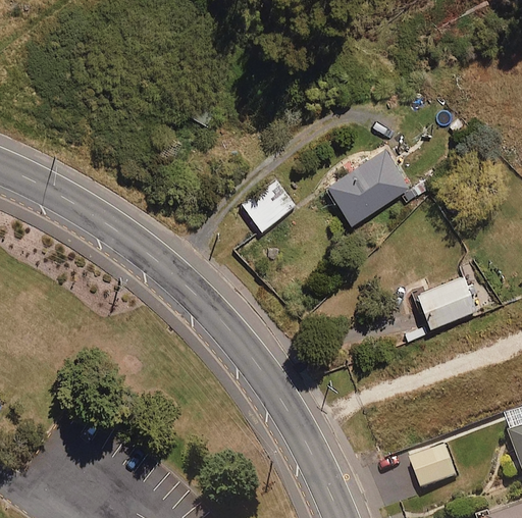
[(353,225),(410,188),(384,149),(327,187),(353,225)]
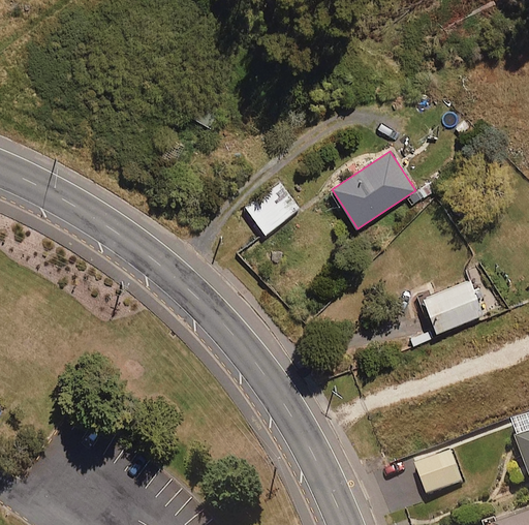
[(265,236),(299,212),(281,186),(246,209),(265,236)]
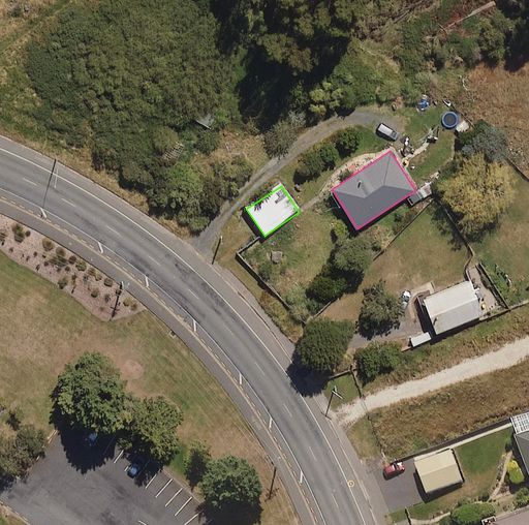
[(436,333),(483,315),(470,282),(424,300),(436,333)]
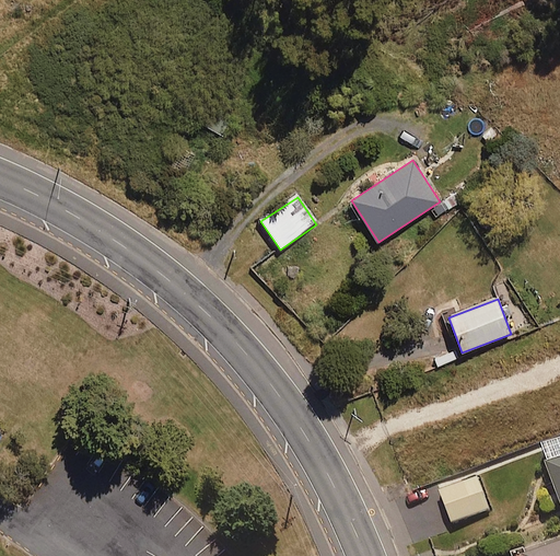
[(559,466),(549,471),(559,500),(559,466)]
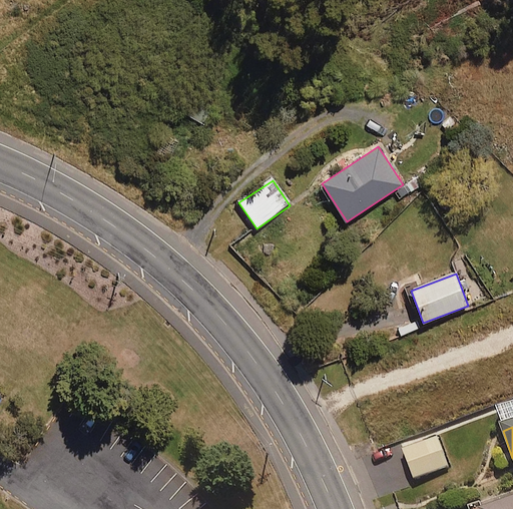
[(415,484),(449,471),(438,442),(404,455),(415,484)]
